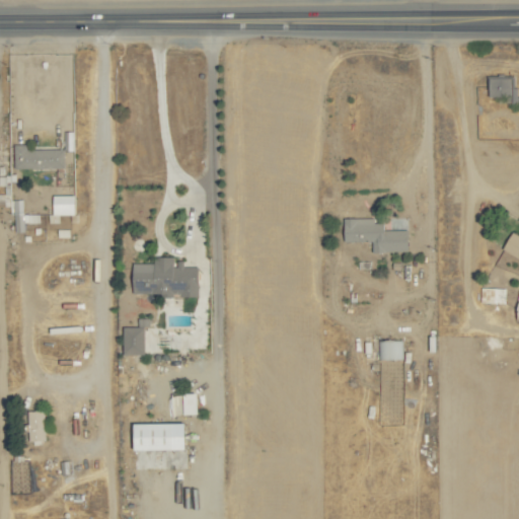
[(513,77),(488,77),(488,96),(507,96),(507,102),(518,101),(518,95),(518,96),(517,87),(513,87),(513,77)]
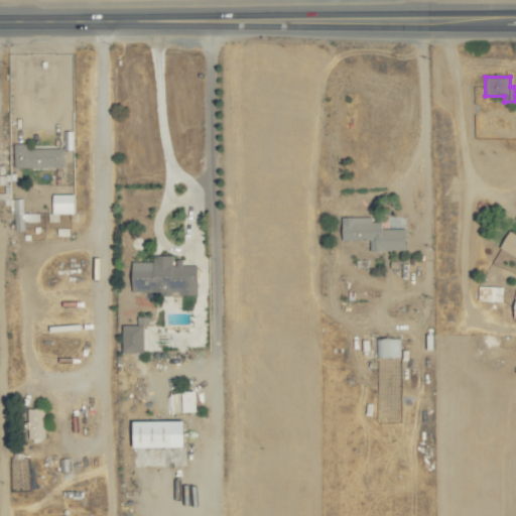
[(63,167),(63,148),(26,148),(26,143),(14,143),(14,167),(63,167)]
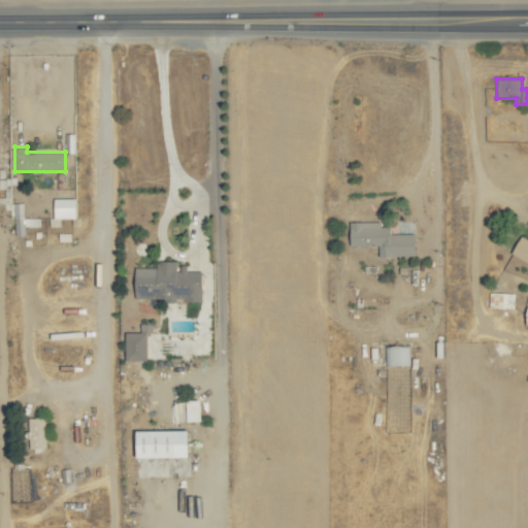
[(75,218),(75,198),(54,198),(55,218),(75,218)]
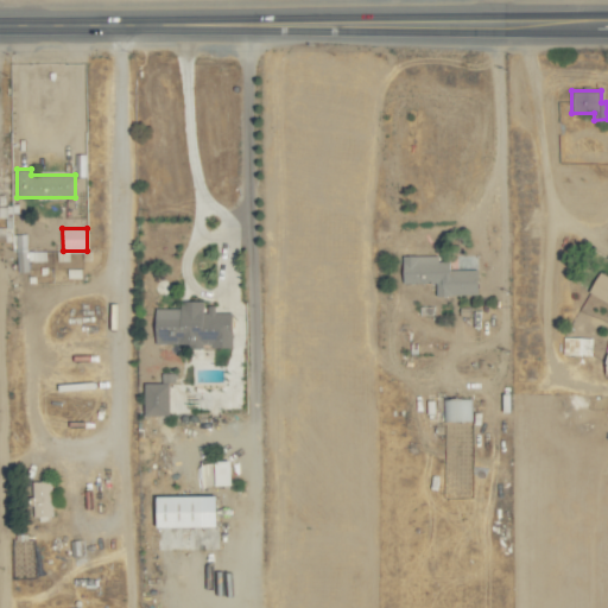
[(403,255),(404,283),(436,282),(436,295),(479,295),(477,268),(450,268),(450,261),(438,261),(438,255),(403,255)]
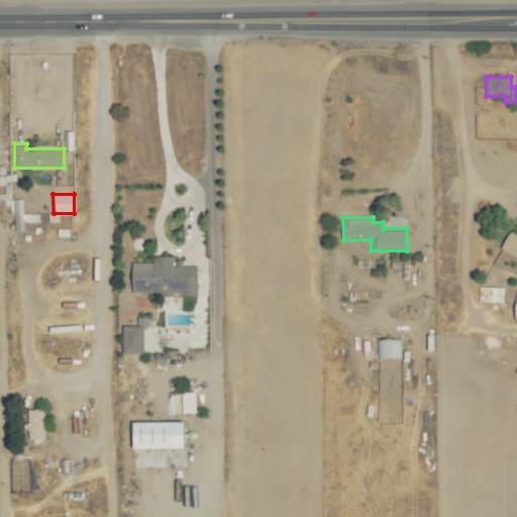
[(516,233),(509,230),(500,248),(516,256),(516,219),(516,221),(516,220),(516,233)]
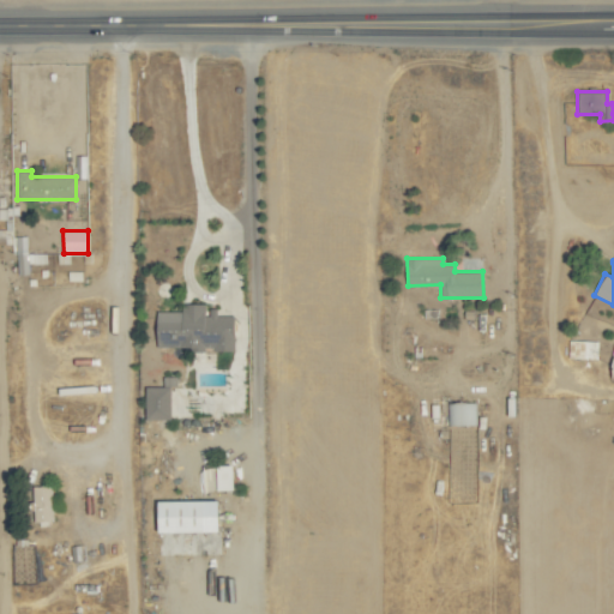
[(235,348),(235,313),(206,313),(206,304),(182,304),(182,311),(158,311),(158,348),(235,348)]
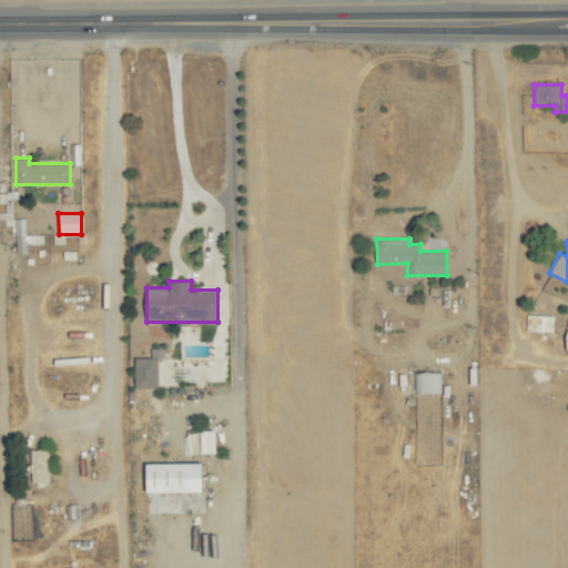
[(553,332),(553,315),(526,314),(526,331),(553,332)]
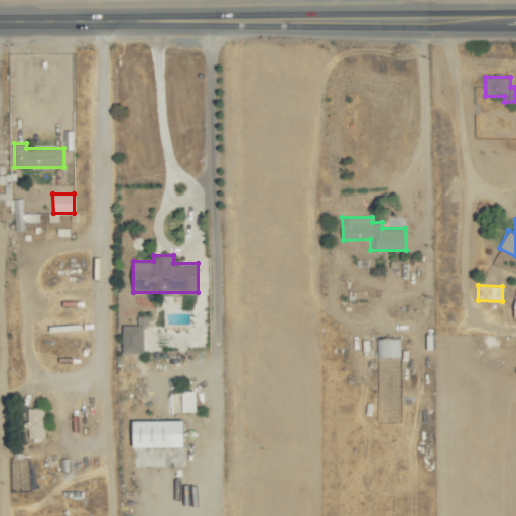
[(123,352),(144,352),(143,325),(123,325),(123,352)]
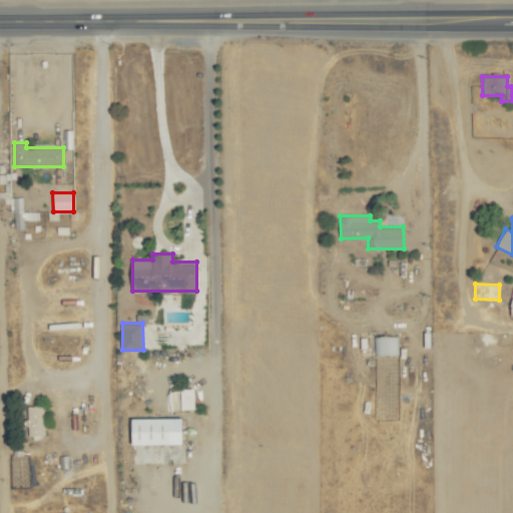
[(397,355),(396,336),(373,337),(373,355),(397,355)]
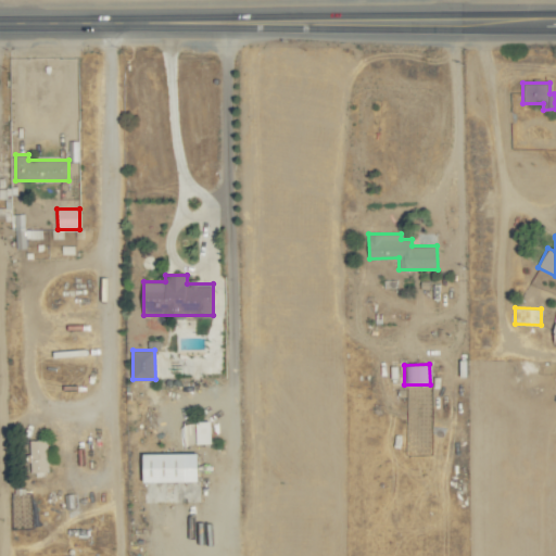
[(212,444),(212,421),(184,422),(185,444),(212,444)]
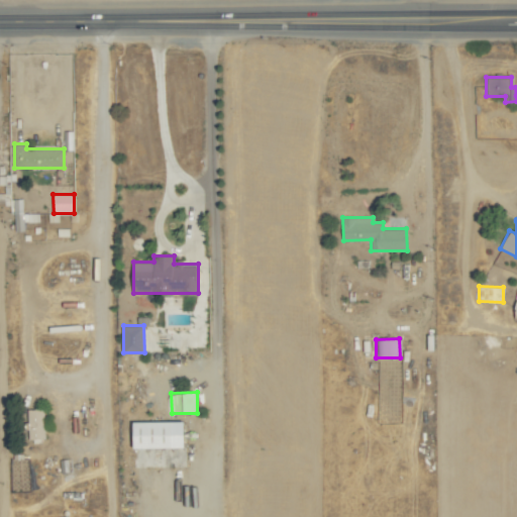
[(43,408),(28,409),(28,439),(44,438),(43,408)]
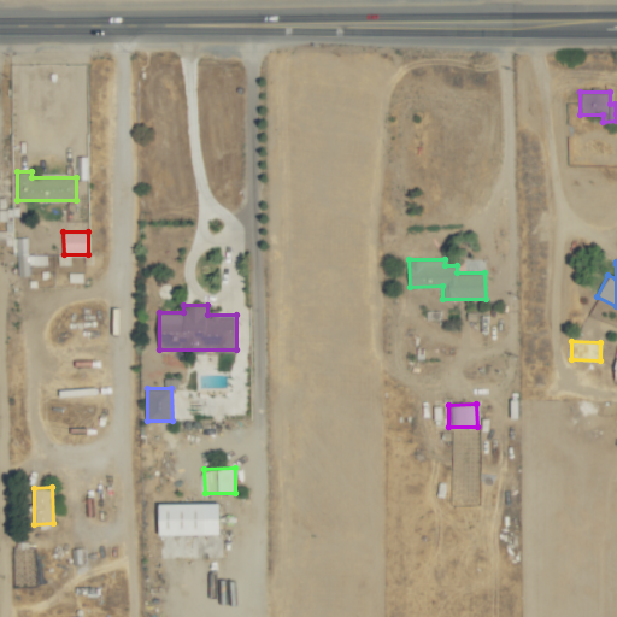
[(221,533),(219,501),(159,504),(160,535),(221,533)]
